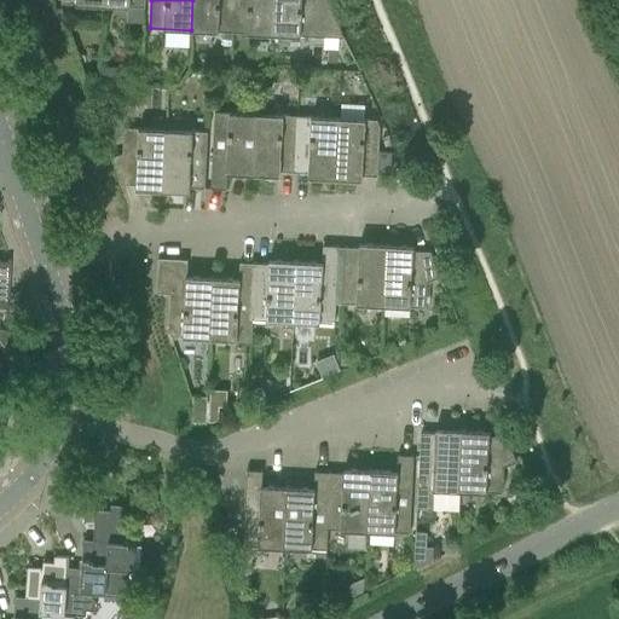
[(192,0),(191,30),(232,33),(233,0),(192,0)]
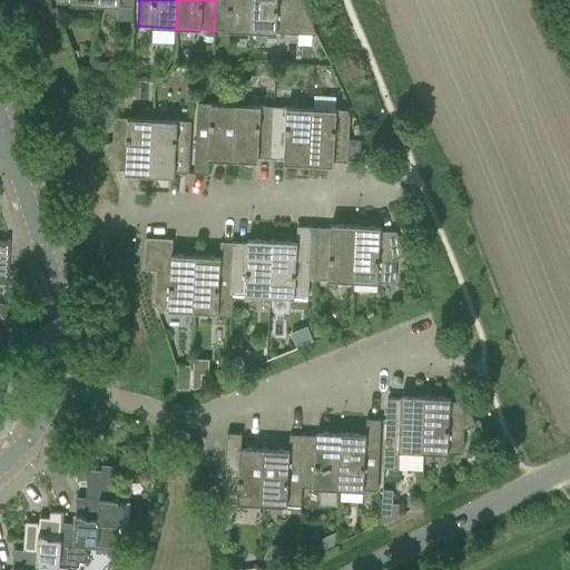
[(215,0),(214,30),(252,31),(253,0),(215,0)]
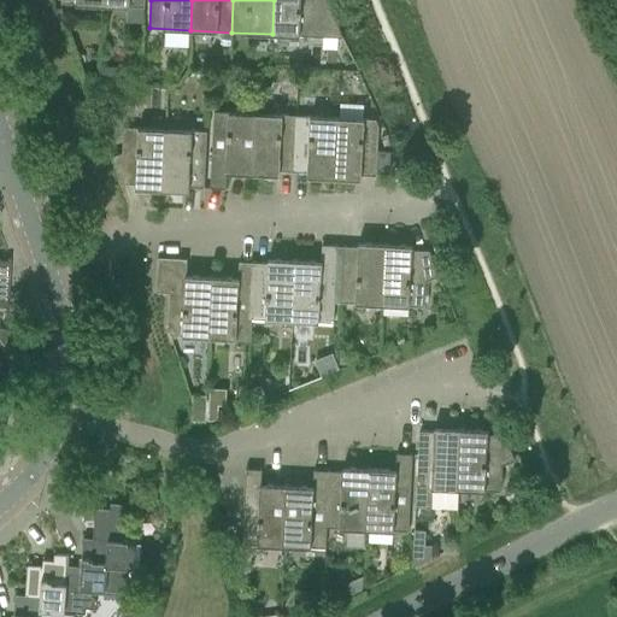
[(274,0),(272,34),(342,37),(327,0),(274,0)]
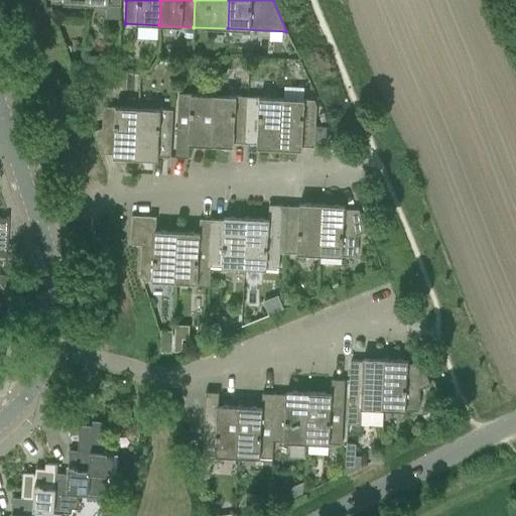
[(85,55),(85,67),(100,68),(101,55),(85,55)]
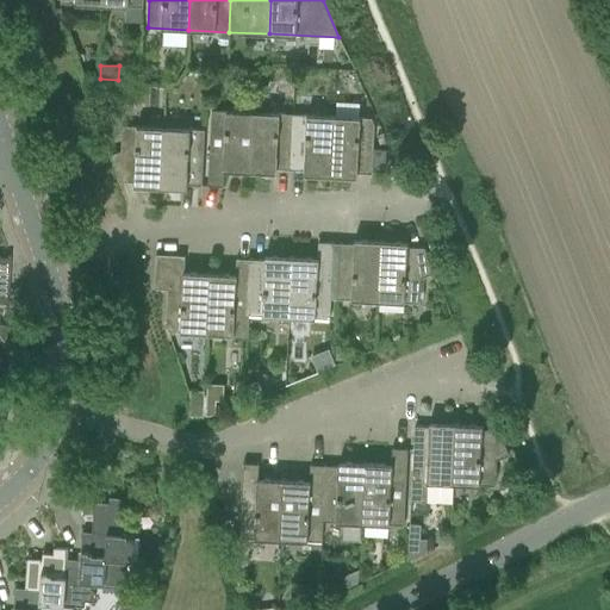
[(250,172),(253,112),(212,110),(207,186),(223,186),(224,170),(250,172)]
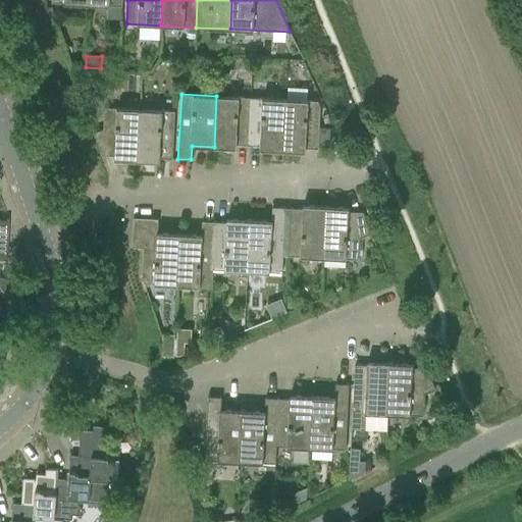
[(251,98),(216,96),(214,147),(237,148),(237,145),(249,145),(251,98)]
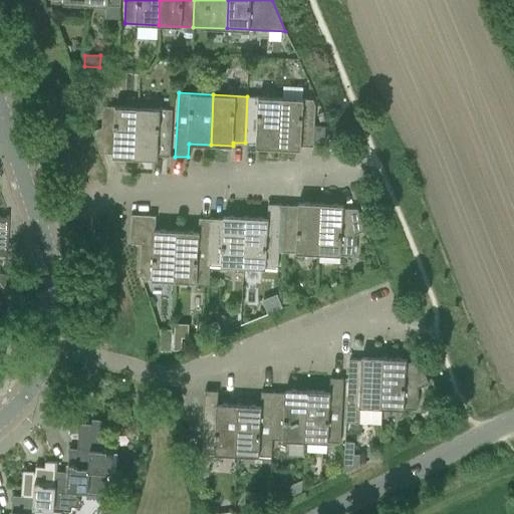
[(281,98),(247,96),(245,143),(256,144),(256,147),(279,149),(281,98)]
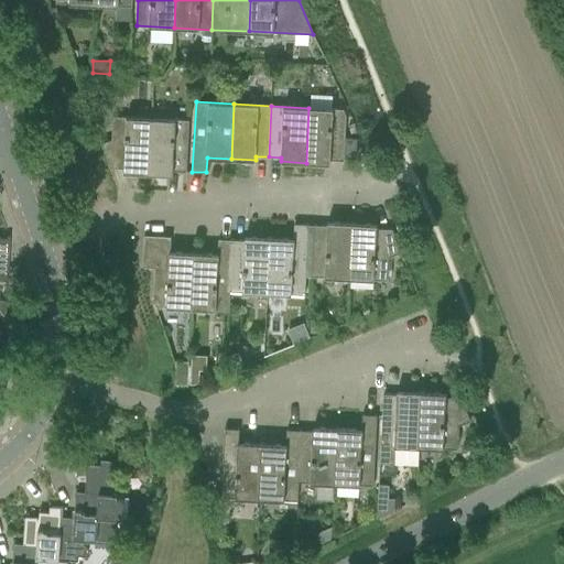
[(344,109),(308,108),(306,163),(331,164),(331,160),(344,161),(346,116),(344,109)]
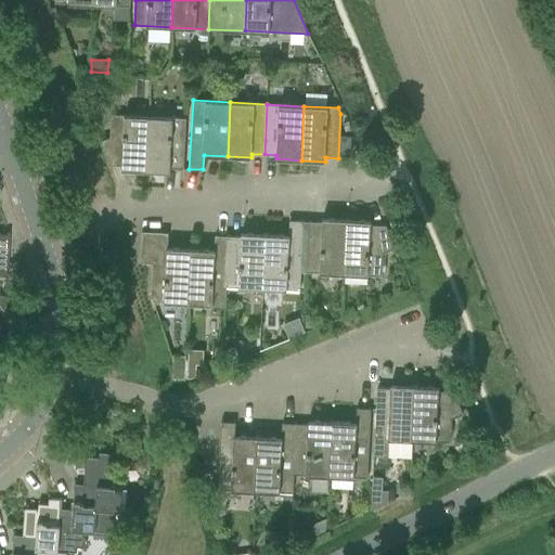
[(121,169),(146,170),(150,116),(112,114),(111,138),(101,141),(108,165),(123,166),(121,169)]
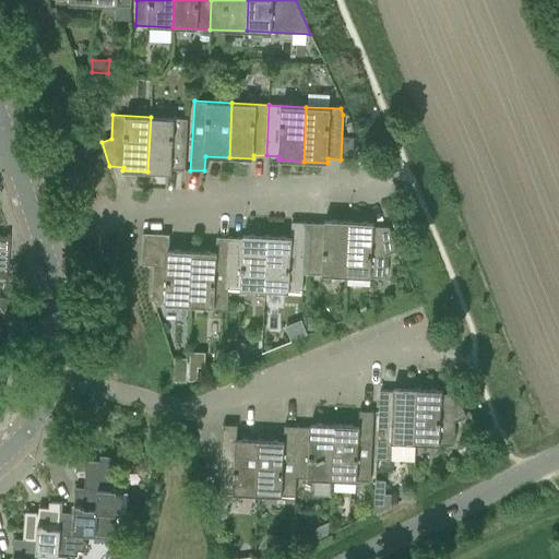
[(151,117),(147,171),(171,173),(171,169),(186,170),(188,119),(151,117)]
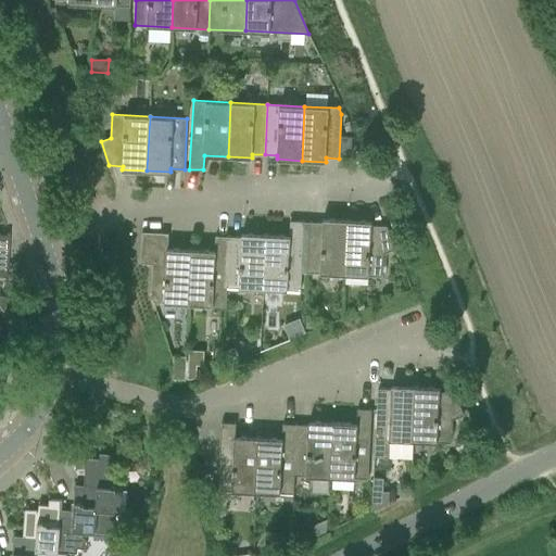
[(307,273),(344,275),(348,219),(323,218),(323,223),(310,222),(307,273)]
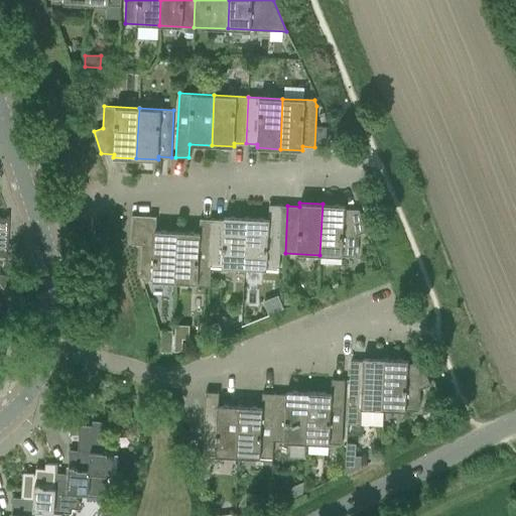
[(323,204),(319,255),(355,256),(356,235),(368,230),(359,210),(345,209),(345,206),(323,204)]
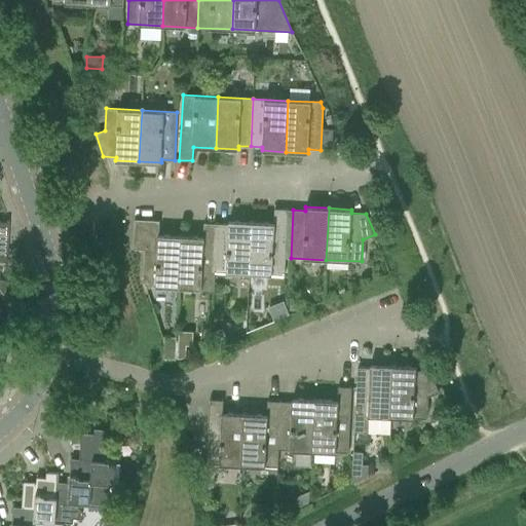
[(252,222),(249,273),(285,275),(286,257),(291,258),(293,210),(288,210),(274,209),(274,223),(252,222)]
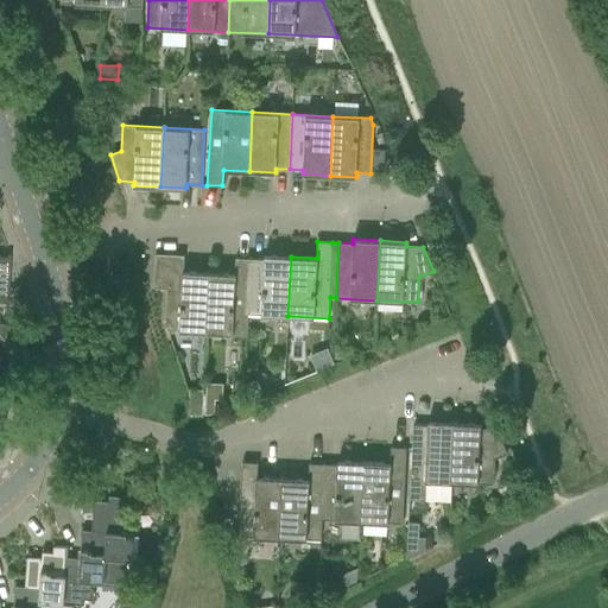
[(169,330),(207,333),(209,273),(184,271),(184,255),(156,253),(153,287),(168,289),(165,322),(169,330)]
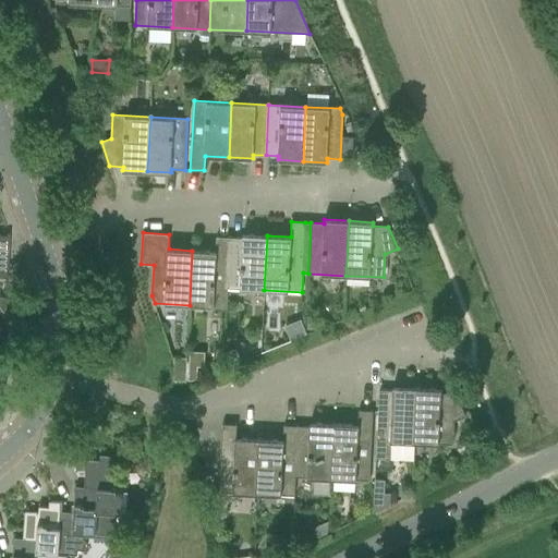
[(9,235),(0,234),(0,278),(7,278),(9,235)]
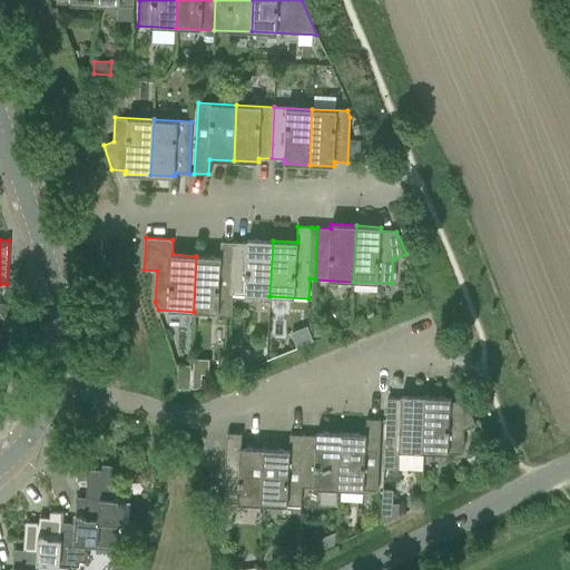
[(235,243),(232,313),(233,294),(269,296),(273,241),(248,239),(247,243),(235,243)]
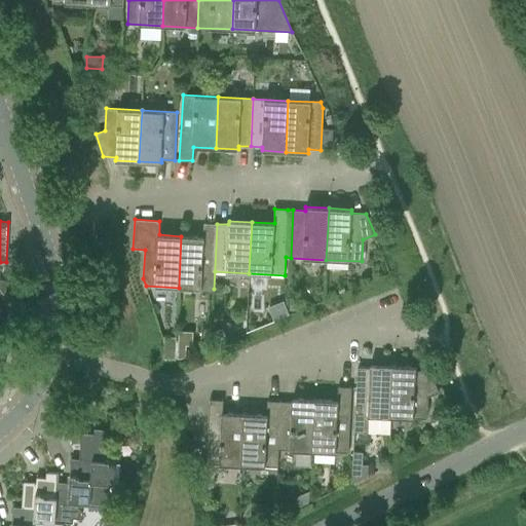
[(179,288),(214,289),(217,224),(203,223),(203,237),(181,236),(179,288)]
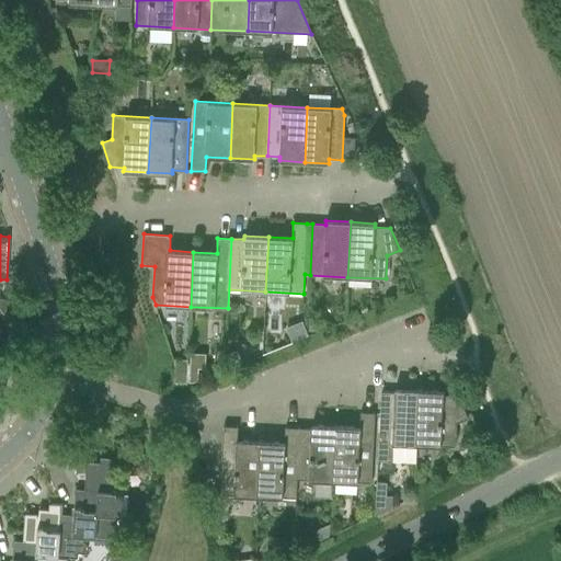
[(308,318),(308,331),(318,331),(319,318),(308,318)]
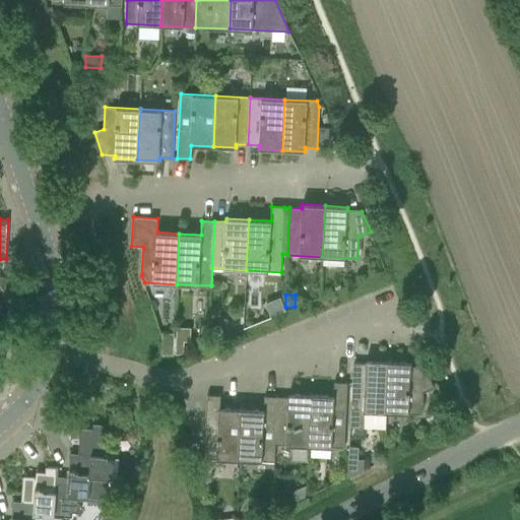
[(218,324),(208,329),(213,340),(223,335),(218,324)]
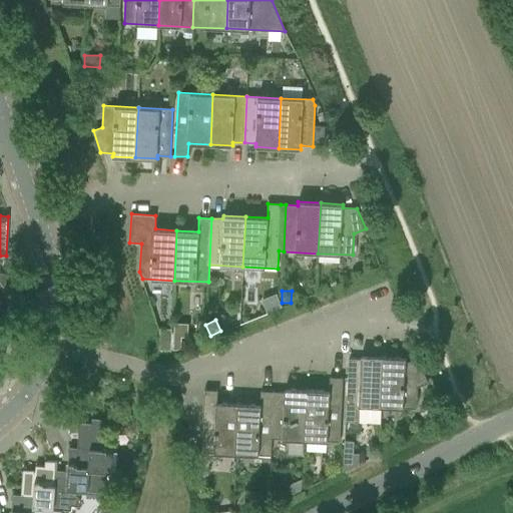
[(159,329),(158,351),(170,351),(170,346),(171,331),(171,329),(159,329)]
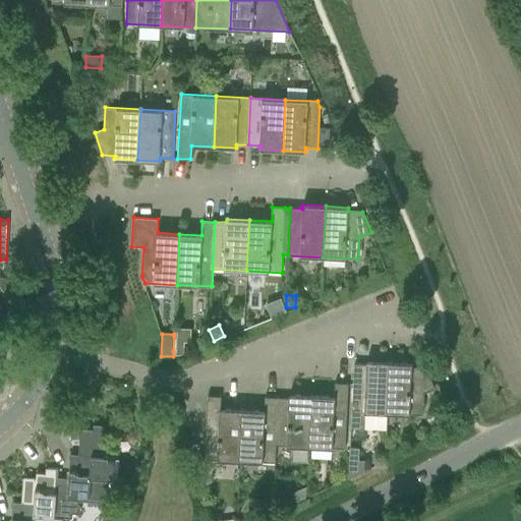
[(175,342),(175,355),(179,355),(183,353),(183,342),(175,342)]
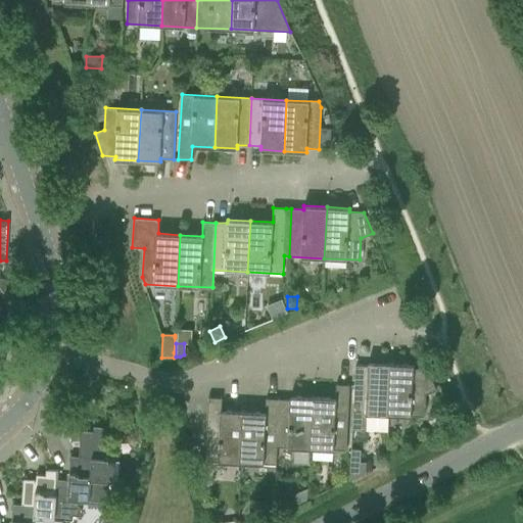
[(368,366),(354,365),(351,429),(366,430),(366,414),(388,415),(391,364),(368,363),(368,366)]
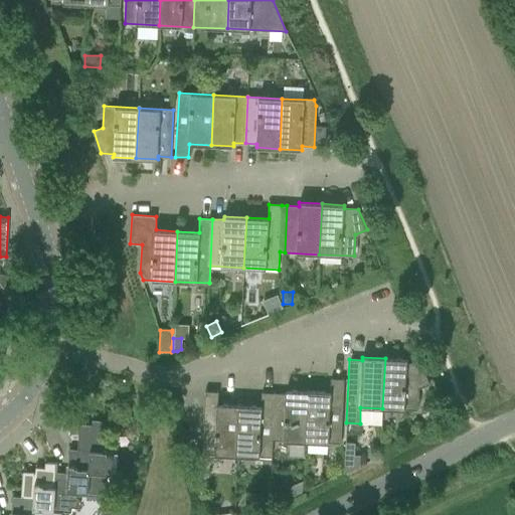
[(385,358),(382,408),(417,410),(418,388),(430,384),(421,363),(407,362),(407,359),(385,358)]
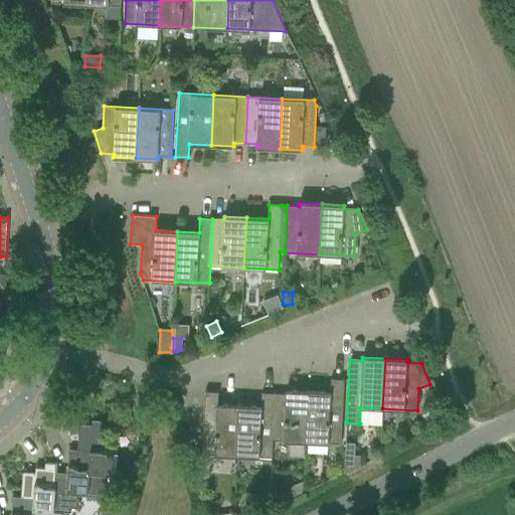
[(330,392),(309,391),(306,442),(341,444),(344,379),(331,378),(330,392)]
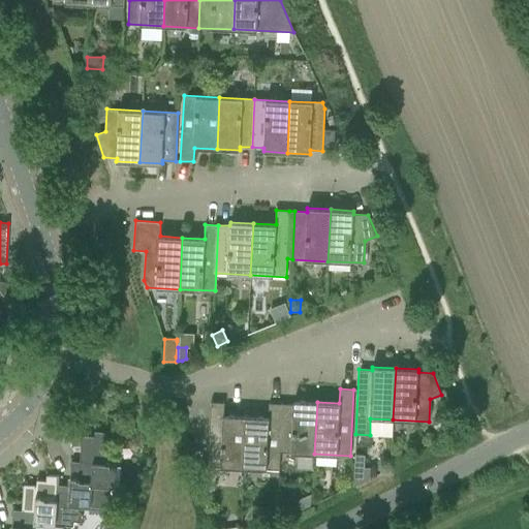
[(282,404),(280,452),(314,454),(317,402),(293,401),(293,404),(282,404)]
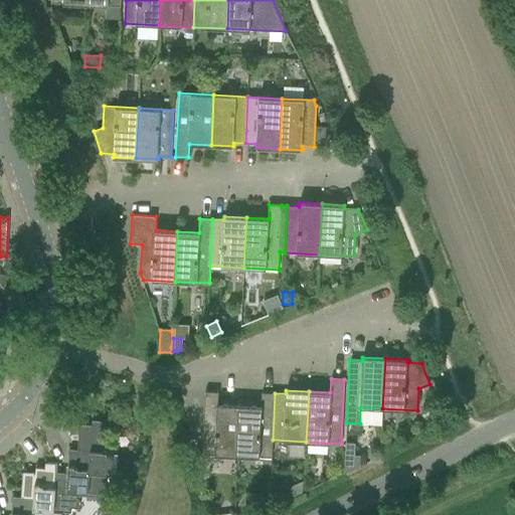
[(202,454),(237,456),(239,405),(217,404),(218,391),(205,391),(202,454)]
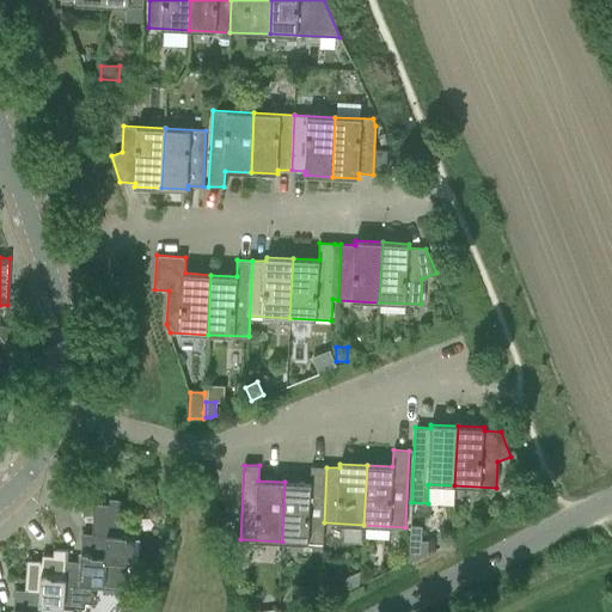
[(282,542),(323,543),(324,522),(326,467),(311,466),(311,483),(285,482),(282,542)]
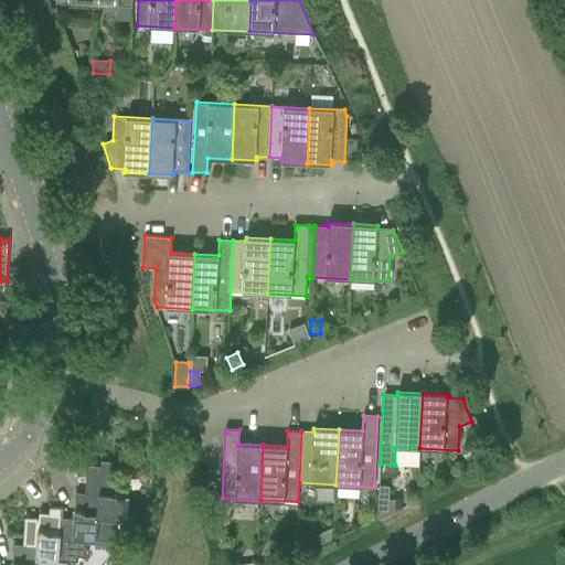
[(86,466),(84,493),(85,493),(99,494),(96,541),(116,542),(117,520),(123,520),(124,496),(119,496),(120,478),(113,477),(114,464),(114,462),(100,461),(100,467),(86,466)]
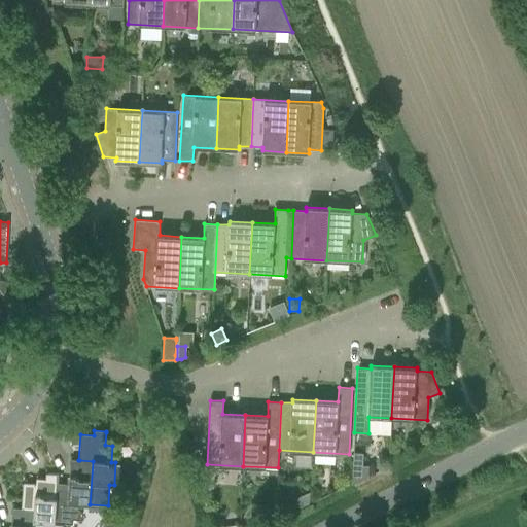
[(69,483),(58,483),(55,523),(72,524),(73,519),(80,520),(80,512),(76,507),(73,507),(73,503),(90,504),(93,461),(79,460),(78,460),(71,459),(69,483)]
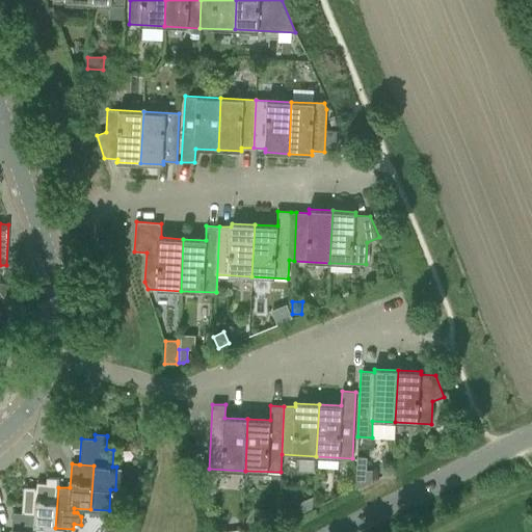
[(355,488),(370,482),(371,472),(355,471),(355,488)]
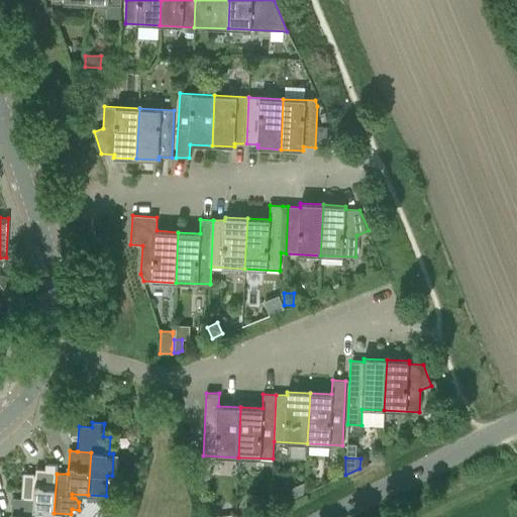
[(22,474),(20,499),(21,499),(34,500),(32,516),(41,516),(37,516),(38,512),(39,512),(54,513),(57,474),(58,466),(47,464),(46,470),(35,470),(34,475),(22,474)]
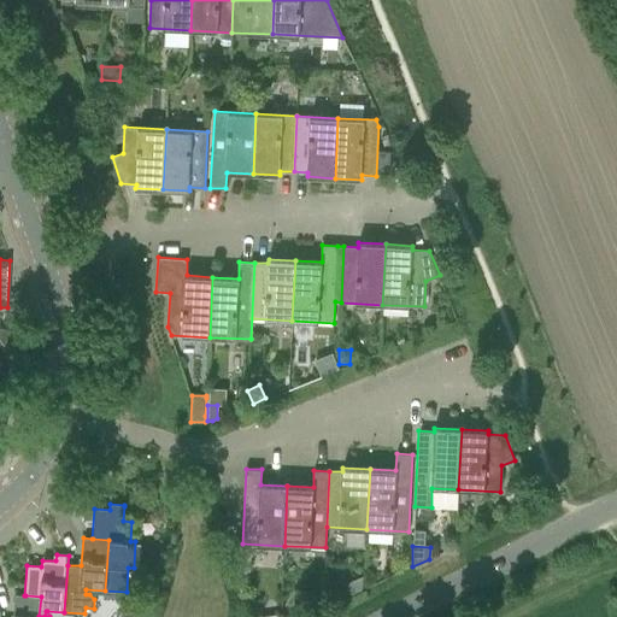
[(362,577),(344,586),(350,597),(362,591),(362,577)]
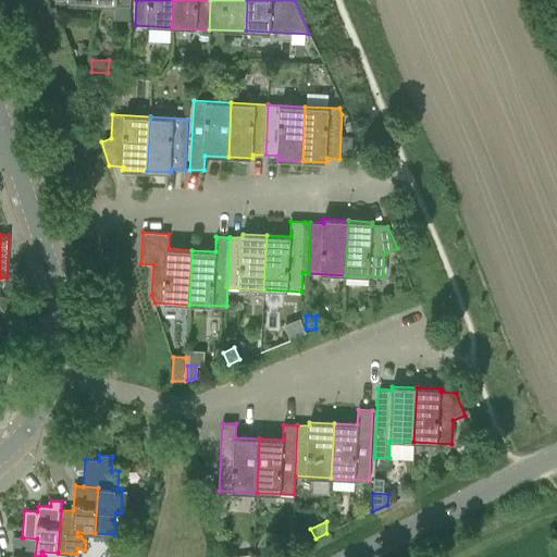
[(22,537),(13,536),(11,556),(35,556),(37,539),(23,537),(22,537)]
